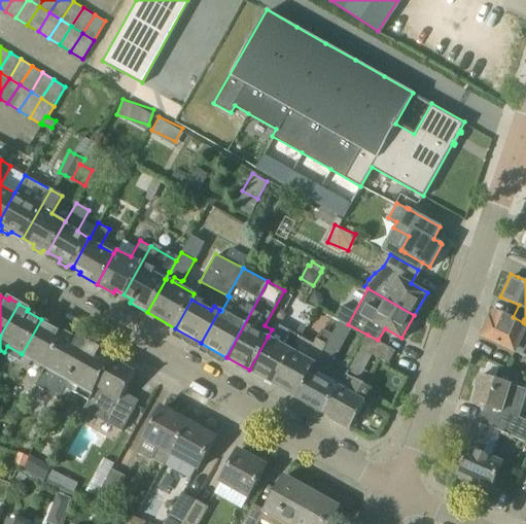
[(513,317),(494,309),(491,317),(490,317),(488,321),(484,322),(482,327),(483,330),(484,332),(482,335),(525,354),(525,323),(525,321),(525,319),(524,319),(523,322),(513,317)]
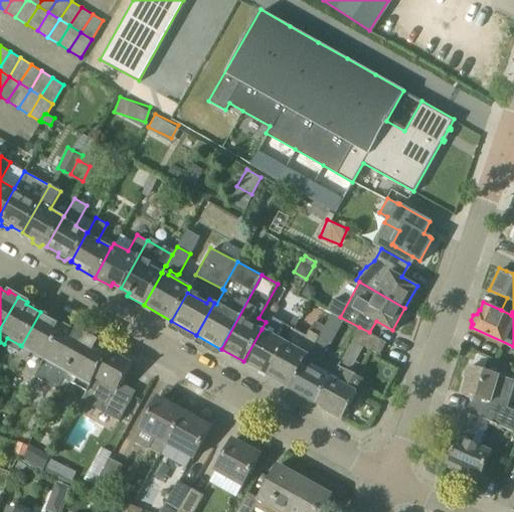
[(30,351),(44,359),(63,325),(40,312),(21,346),(20,345),(10,362),(16,366),(21,357),(26,359),(30,351)]
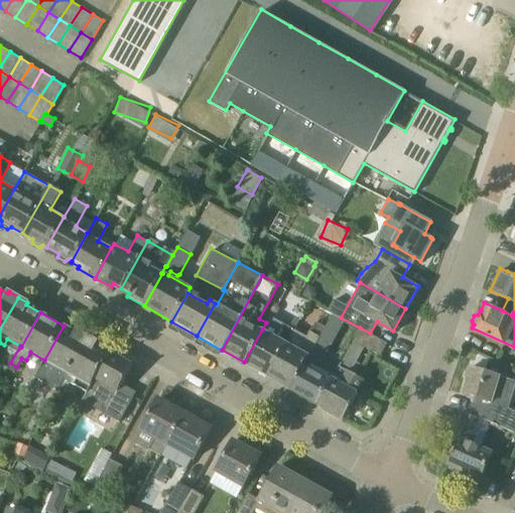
[(262,330),(244,362),(267,375),(286,343),(285,343),(293,329),(287,325),(282,323),(270,315),(266,323),(262,330)]
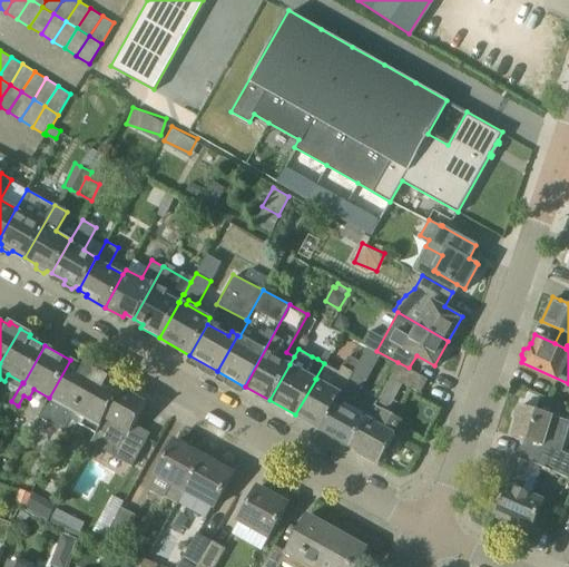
[(343,389),(359,360),(347,354),(339,371),(324,363),(315,379),(316,379),(295,414),(321,429),(343,389)]
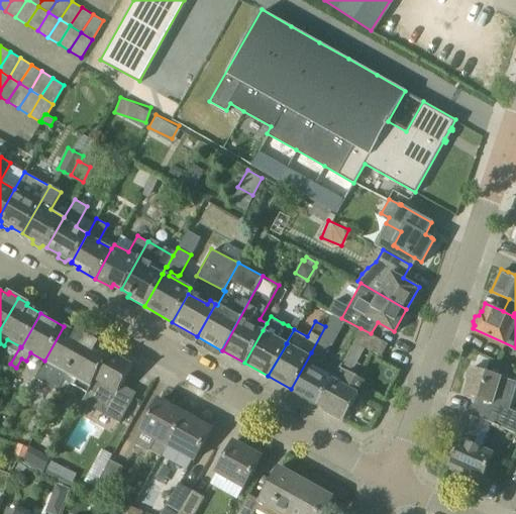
[(52,385),(59,389),(64,380),(88,336),(78,331),(76,333),(64,326),(44,361),(57,367),(53,373),(58,376),(52,385)]
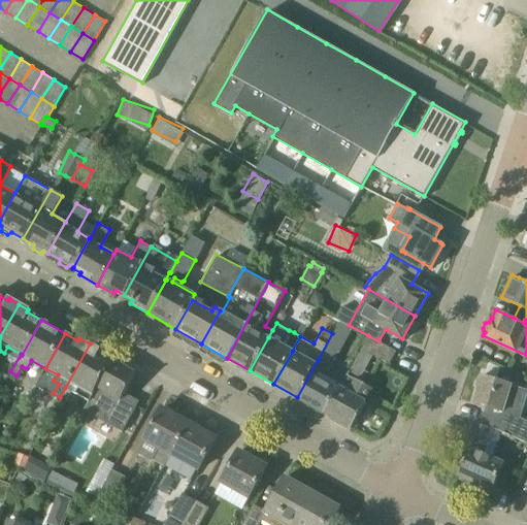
[(379,340),(368,335),(361,348),(389,362),(395,350),(379,340)]
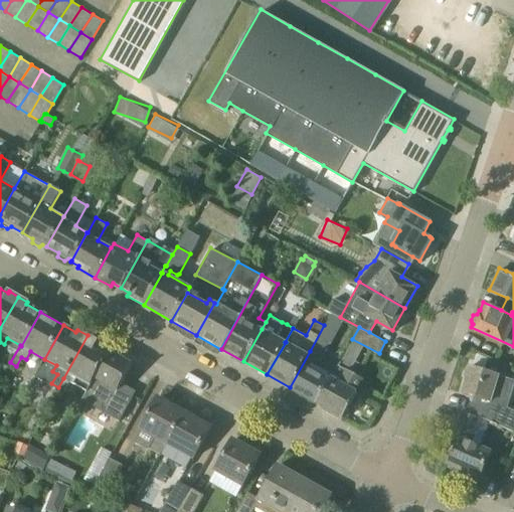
[(63,378),(58,387),(63,390),(68,379),(73,382),(76,376),(90,384),(109,350),(95,342),(96,340),(88,335),(63,378)]
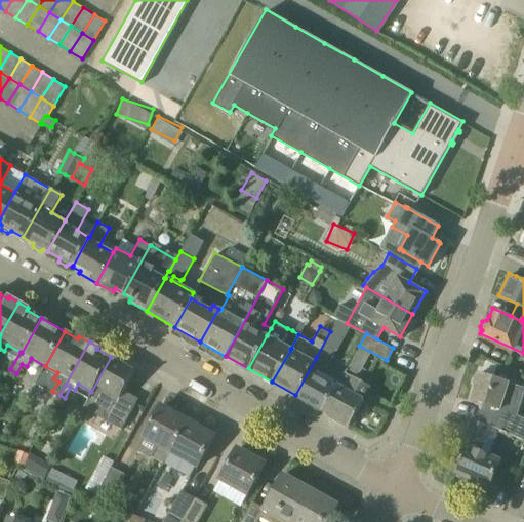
[(88,397),(83,406),(121,428),(137,398),(123,390),(134,370),(111,357),(91,392),(88,397)]
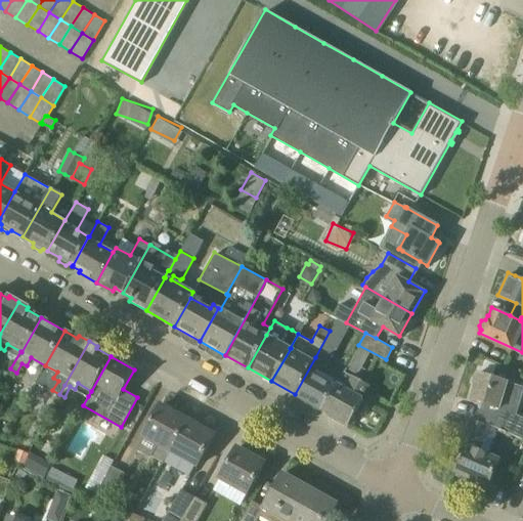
[(315,357),(295,394),(308,401),(318,407),(322,409),(335,387),(334,387),(336,384),(342,372),(328,363),(315,357)]
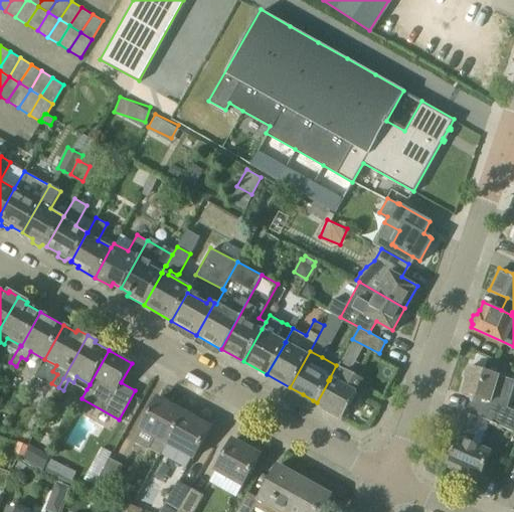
[(329,380),(317,402),(343,416),(345,413),(347,414),(352,406),(349,404),(357,392),(355,391),(362,377),(346,369),(337,363),(336,365),(330,377),(328,380),(329,380)]
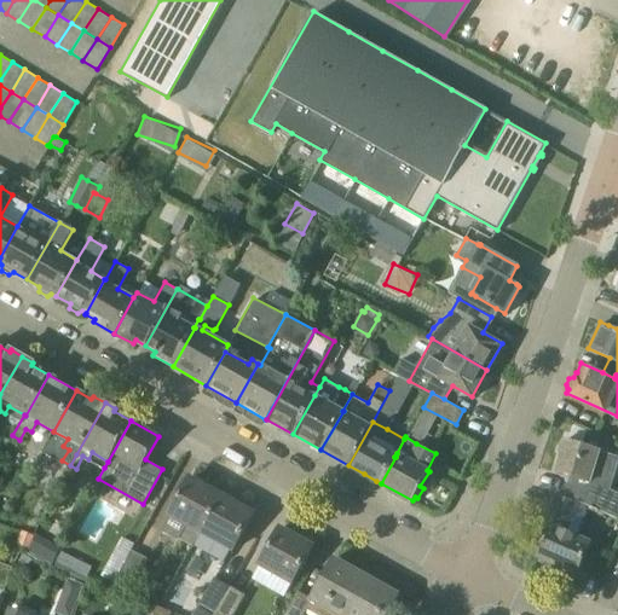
[(564,439),(555,471),(567,475),(589,481),(606,486),(608,488),(617,458),(617,456),(616,456),(598,451),(599,450),(581,445),(566,440),(564,439)]
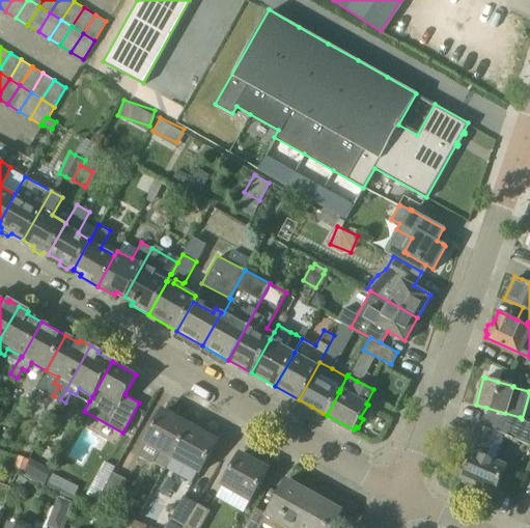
[(486,408),(482,425),(503,433),(507,434),(529,444),(529,422),(522,419),(520,417),(505,413),(486,408)]
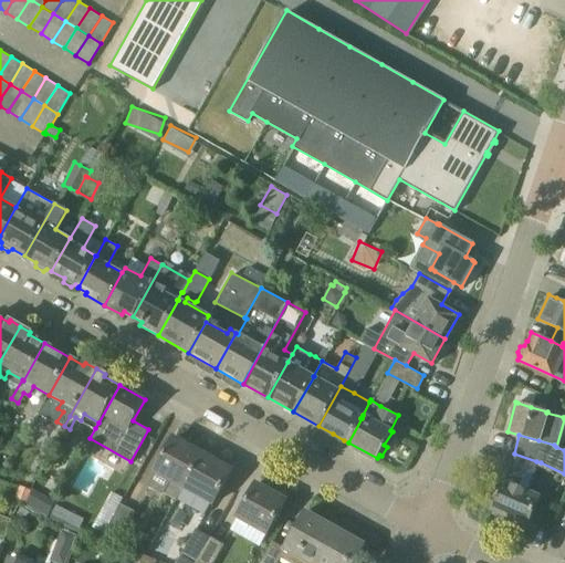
[(175,498),(201,451),(173,436),(155,468),(170,477),(163,491),(175,498)]
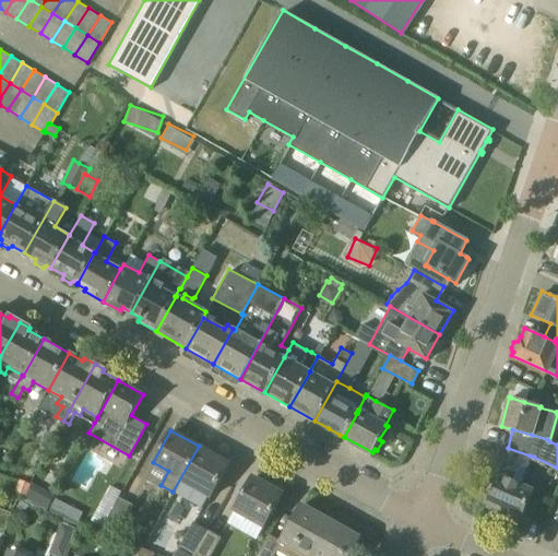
[(520,485),(525,470),(530,456),(508,448),(499,445),(489,474),(495,475),(484,501),(487,503),(486,506),(497,511),(498,508),(520,517),(532,491),(520,485)]
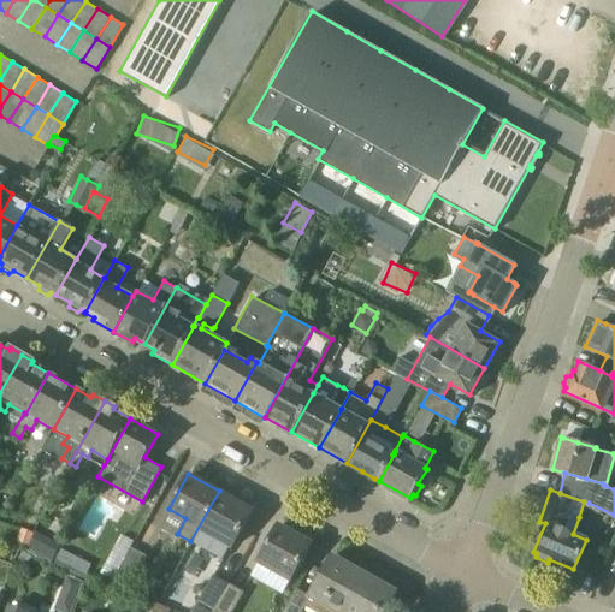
[(222,558),(230,544),(231,544),(252,509),(219,491),(190,541),(222,558)]
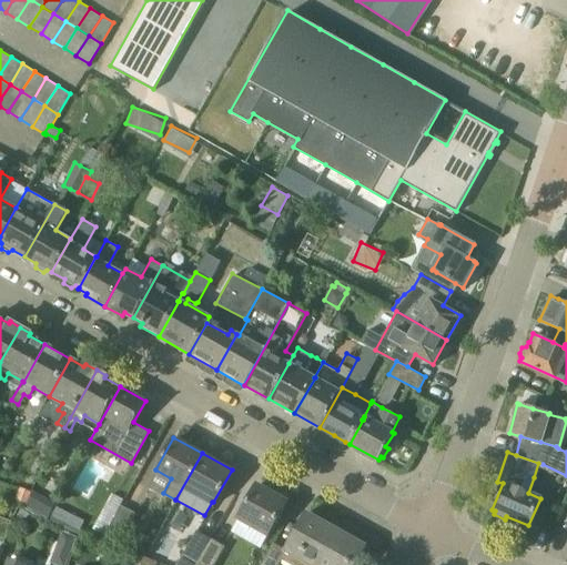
[(236,518),(265,536),(286,501),(256,484),(236,518)]
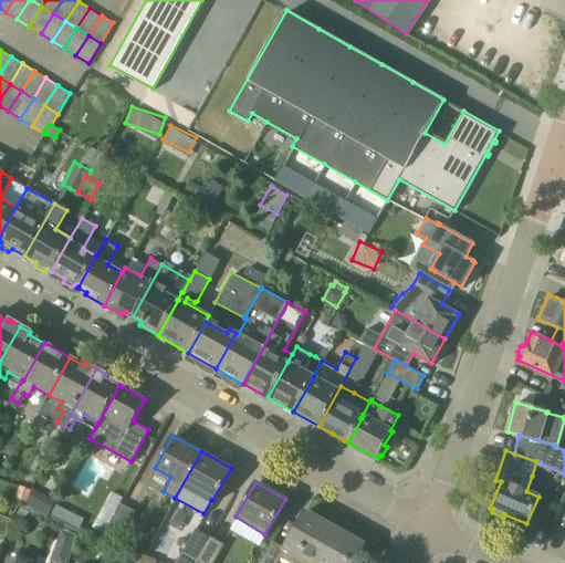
[(51,513),(80,524),(83,513),(54,503),(51,513)]
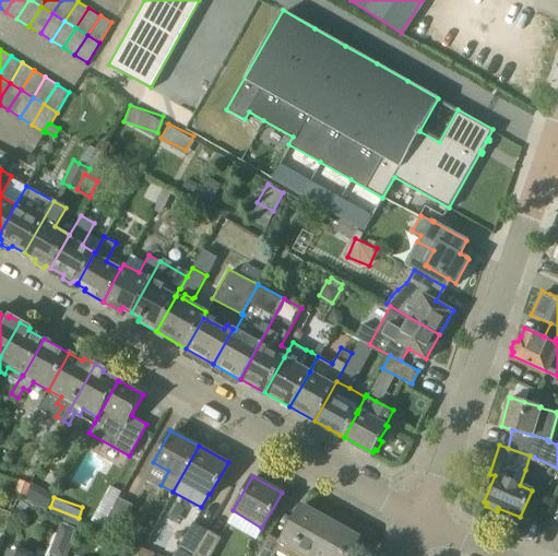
[(102,528),(116,535),(133,505),(119,497),(102,528)]
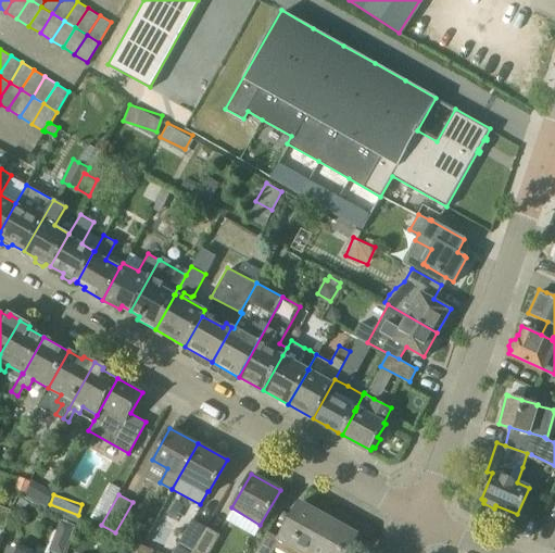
[(292,549),(290,552),(308,552),(330,517),(300,500),(278,539),(292,549)]
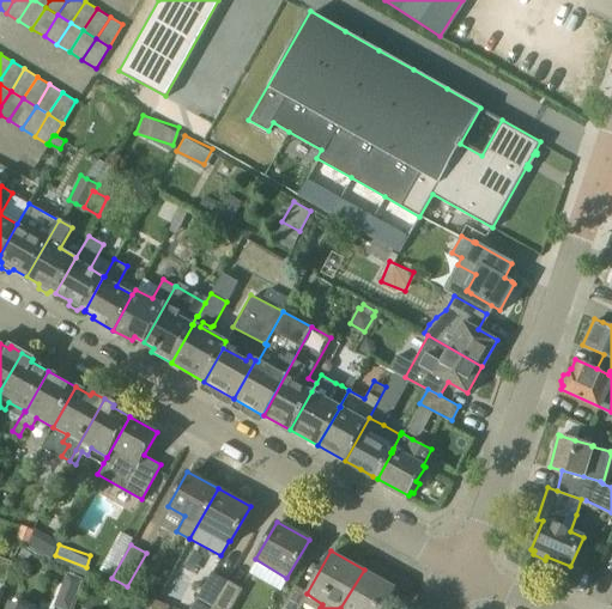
[(0,582),(4,584),(12,560),(0,555),(0,582)]
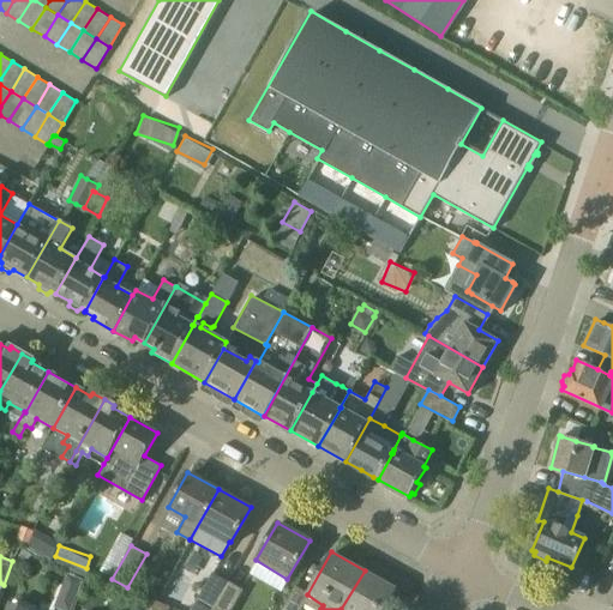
[(365,571),(341,609),(382,609),(395,587),(365,571)]
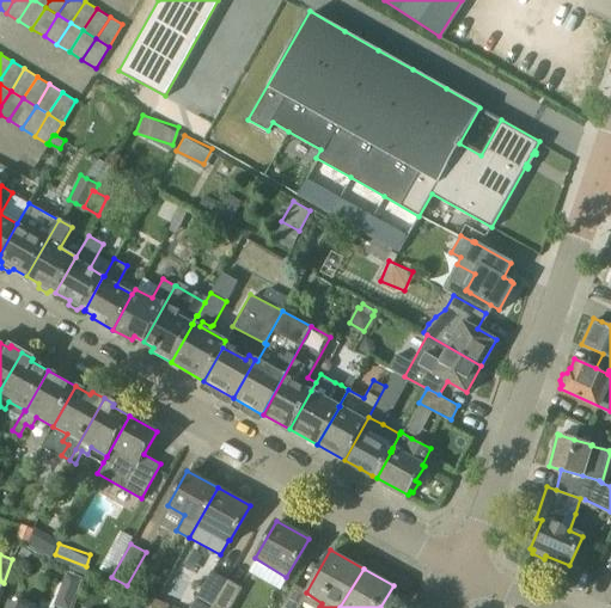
[(212,570),(189,607),(208,607),(226,578),(212,570)]
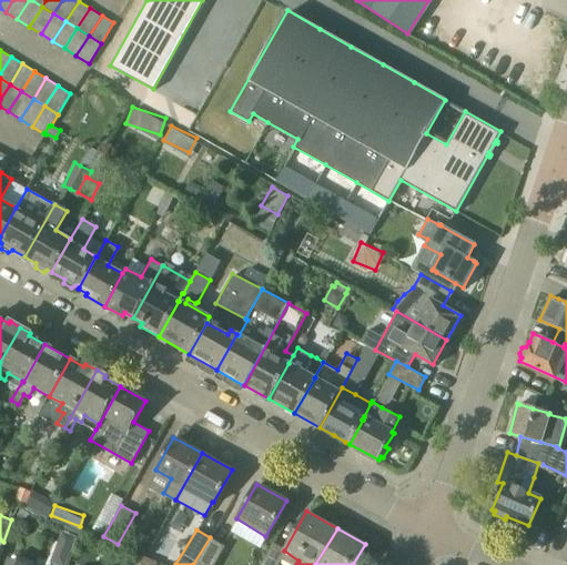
[(210,537),(193,564),(212,564),(224,545),(210,537)]
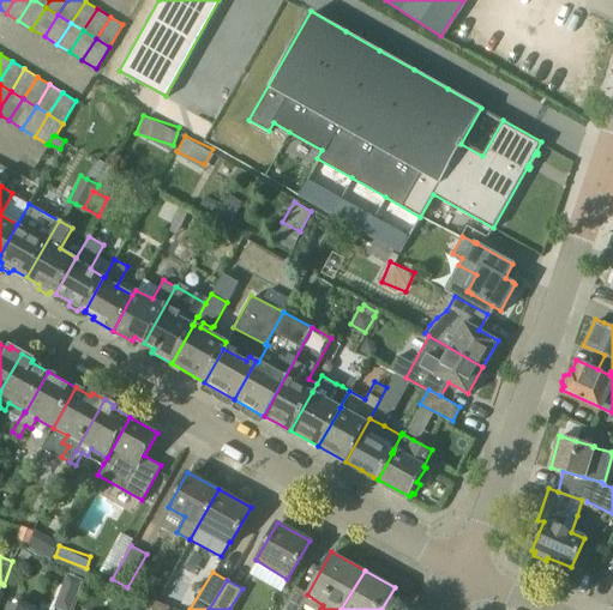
[(60,589),(53,607),(61,609),(70,609),(76,595),(60,589)]
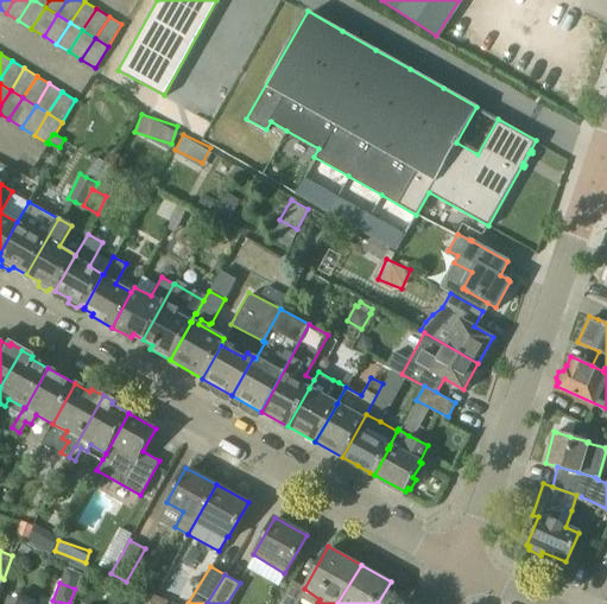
[(146,603),(151,592),(139,587),(132,603),(146,603)]
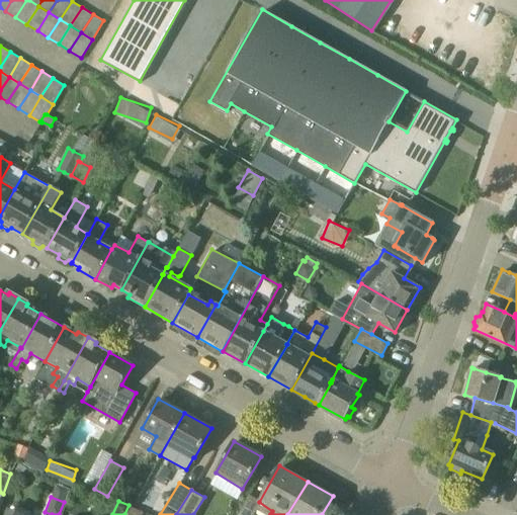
[(128,505),(124,514),(142,514),(144,512),(128,505)]
